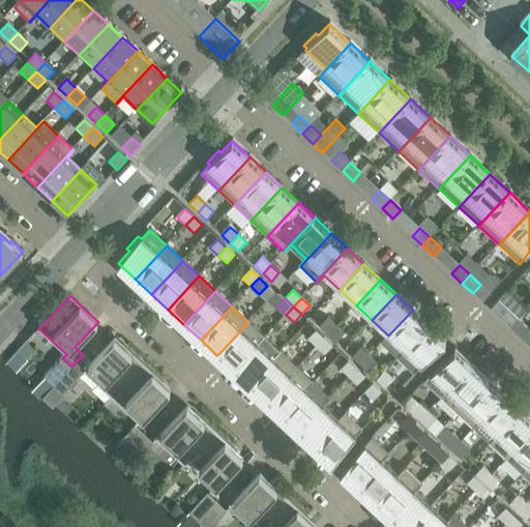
[(388,335),(382,343),(398,358),(428,326),(430,324),(413,310),(412,311),(388,335)]
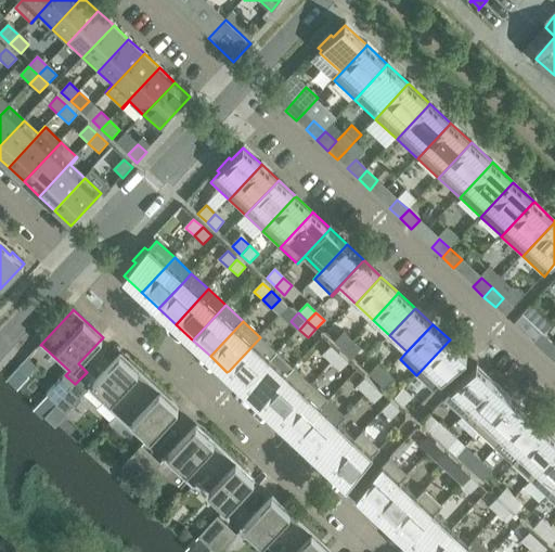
[(525,335),(536,345),(543,336),(532,325),(525,335)]
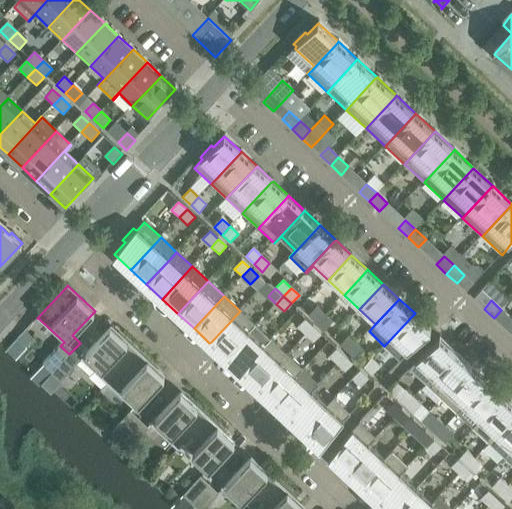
[(309,315),(317,323),(325,315),(316,307),(309,315)]
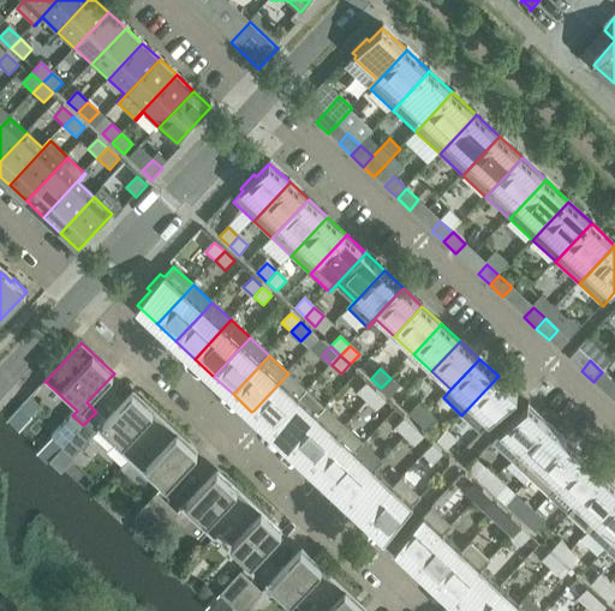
[(593,382),(605,394),(614,384),(602,372),(593,382)]
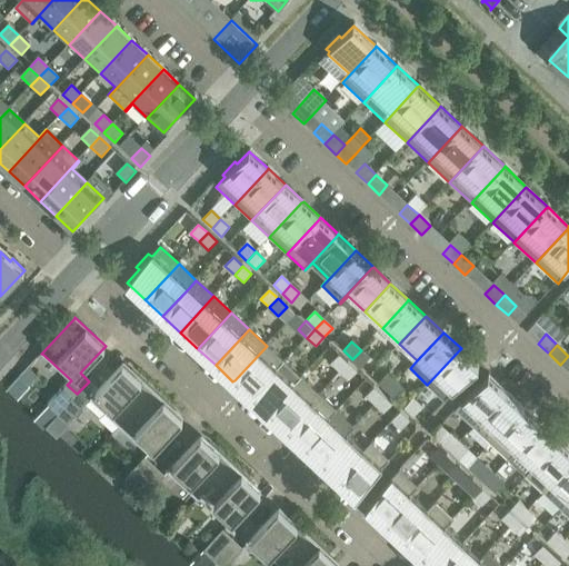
[(235,380),(232,381),(250,398),(251,397),(283,363),(267,346),(235,380)]
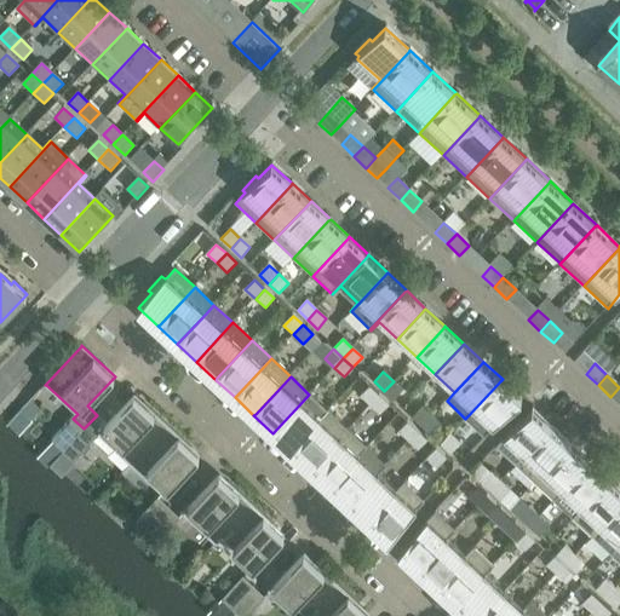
[(500,381),(465,419),(486,437),(493,429),(522,398),(521,397),(503,379),(500,381)]
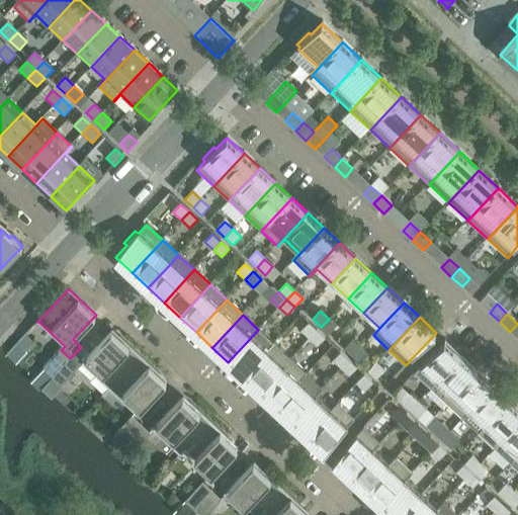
[(329,319),(321,327),(329,335),(337,326),(329,319)]
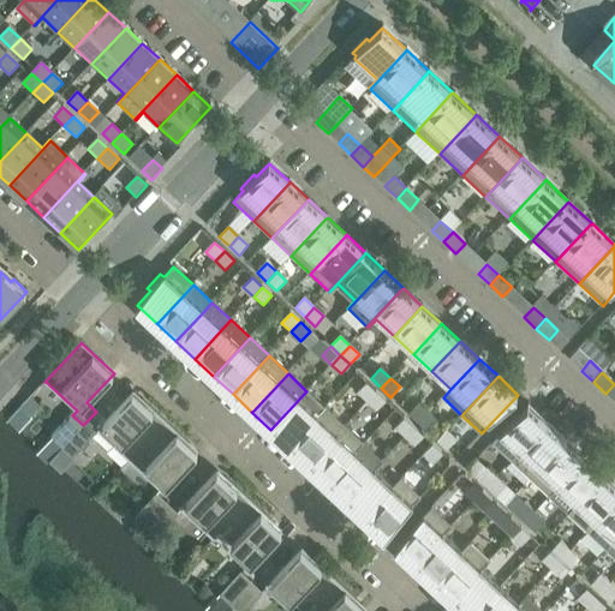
[(357,394),(366,402),(376,393),(366,384),(357,394)]
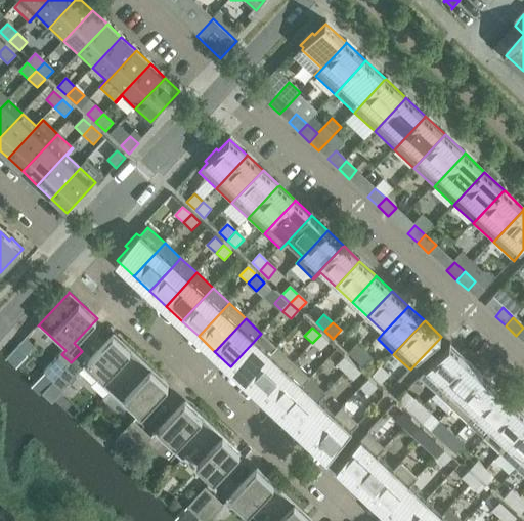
[(231,365),(230,366),(247,382),(248,380),(277,348),(276,348),(262,334),(261,334),(231,365)]
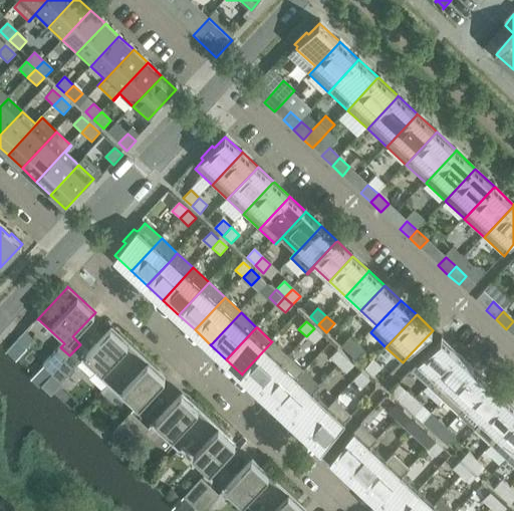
[(314,328),(306,336),(314,344),(322,336),(314,328)]
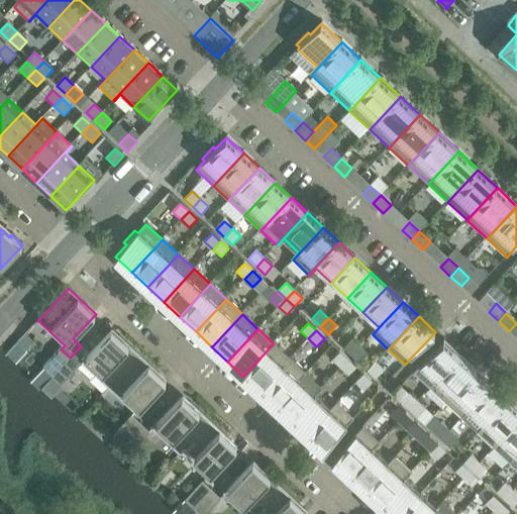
[(82,363),(109,388),(138,355),(119,337),(118,339),(110,332),(82,363)]
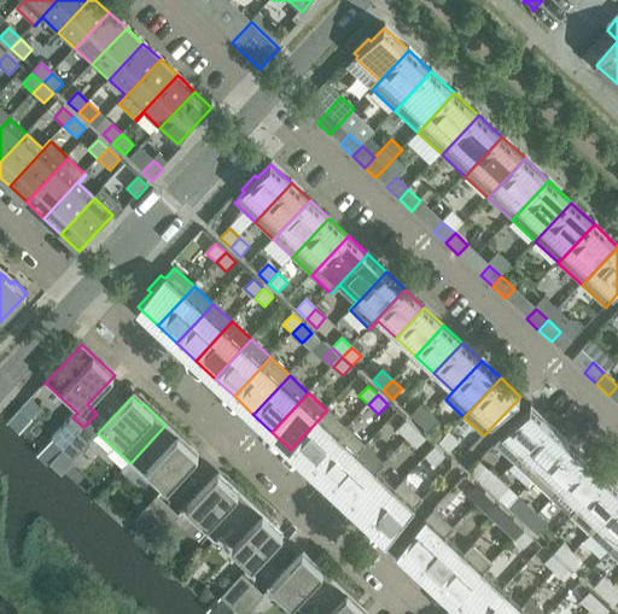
[(410,416),(420,426),(430,415),(420,407),(410,416)]
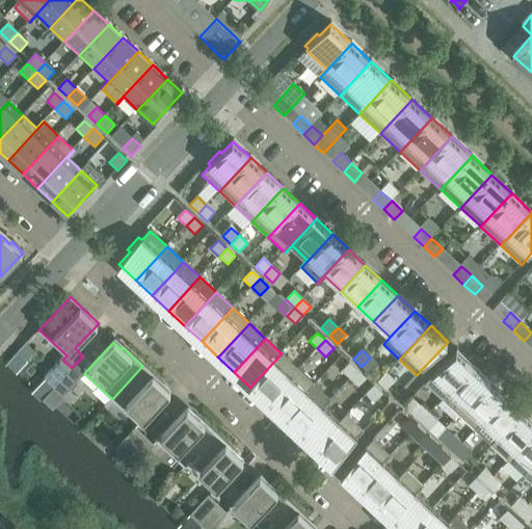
[(457,350),(425,384),(443,400),(473,368),(474,366),(458,351),(457,350)]
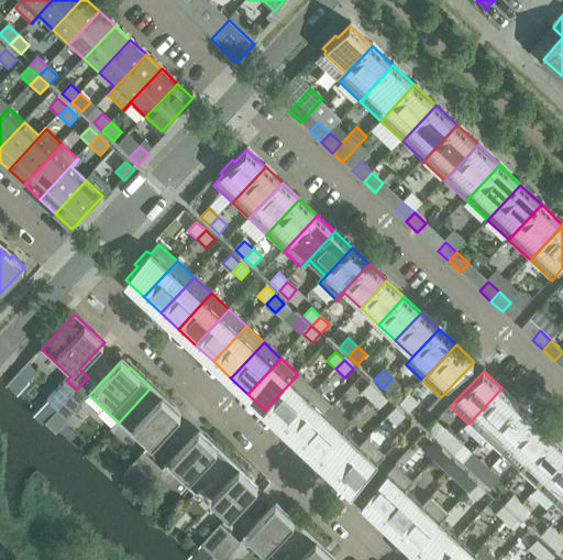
[(9,385),(8,386),(12,392),(18,396),(19,395),(30,384),(29,383),(19,374),(10,384),(9,385)]
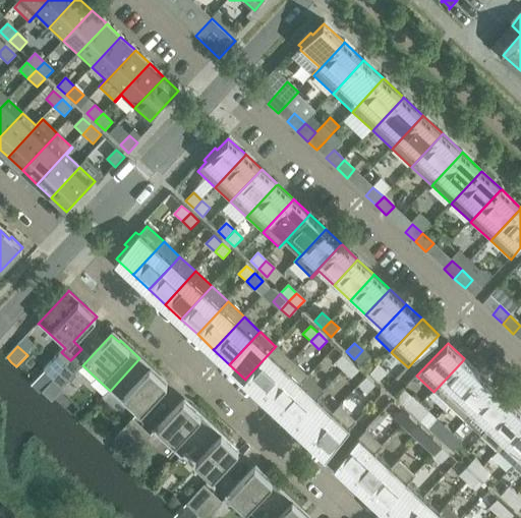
[(246,378),(245,380),(262,394),(263,393),(292,361),(276,346),(246,378)]
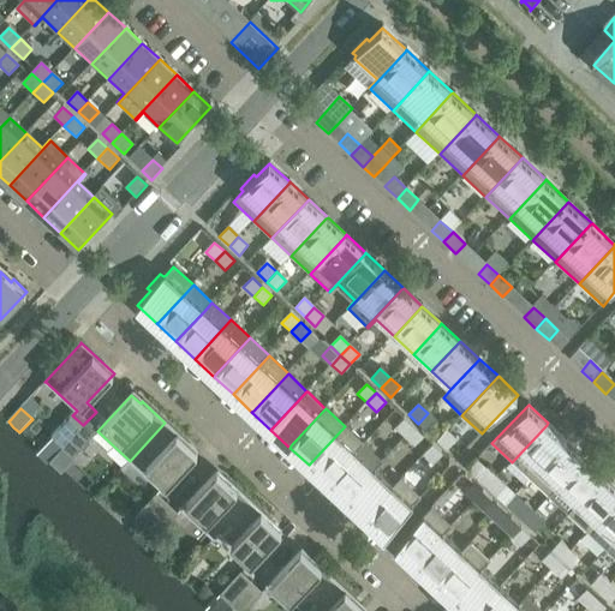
[(428,413),(418,424),(429,432),(437,423),(428,413)]
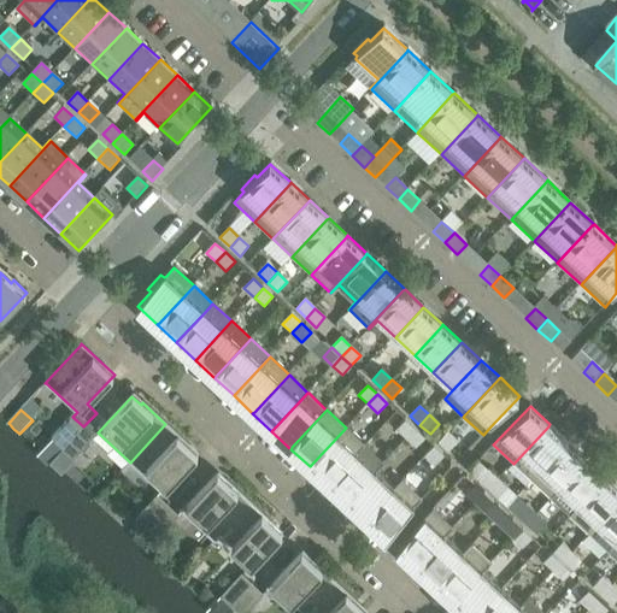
[(72,417),(52,438),(63,449),(83,426),(72,417)]
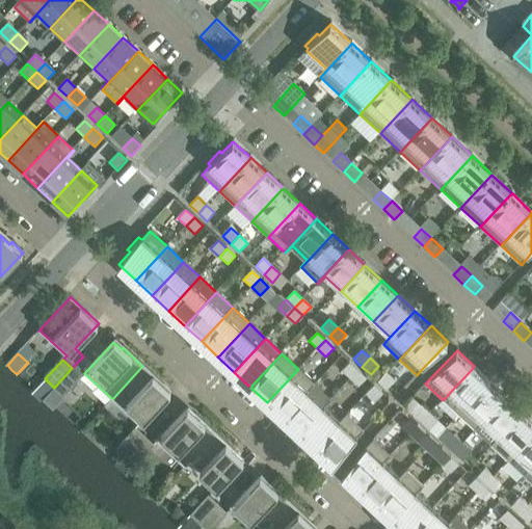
[(342,371),(350,379),(357,371),(349,363),(342,371)]
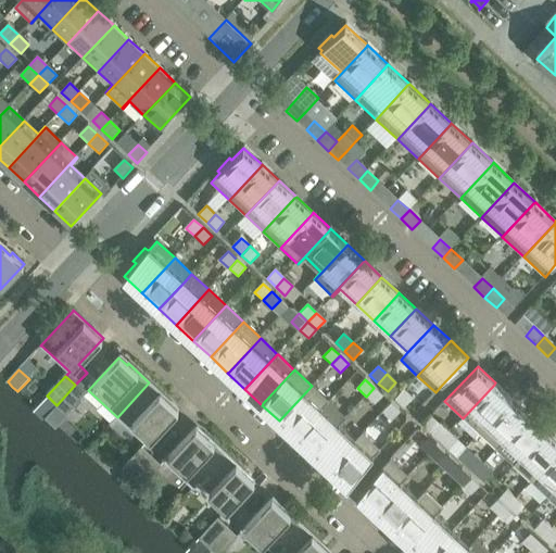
[(149,382),(117,417),(147,444),(177,412),(168,404),(169,402),(149,382)]
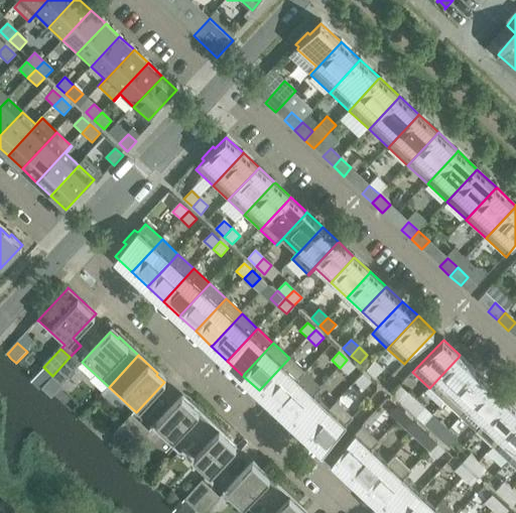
[(459,357),(429,388),(445,402),(475,371),(476,370),(460,355),(459,357)]
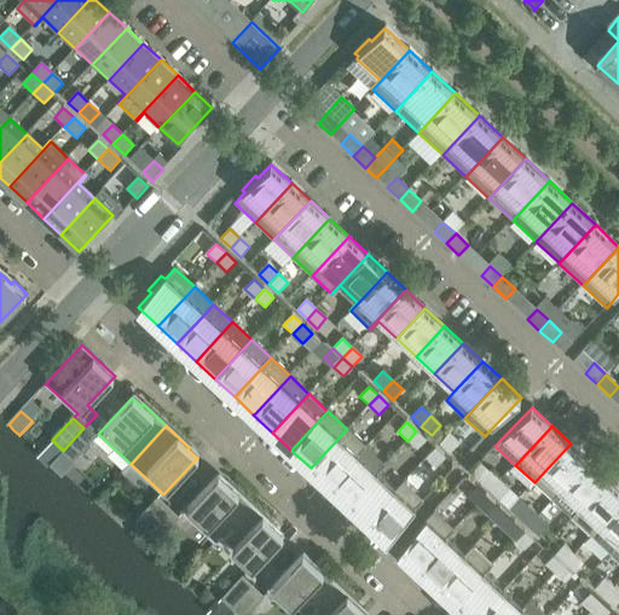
[(84,428),(63,451),(74,460),(96,439),(84,428)]
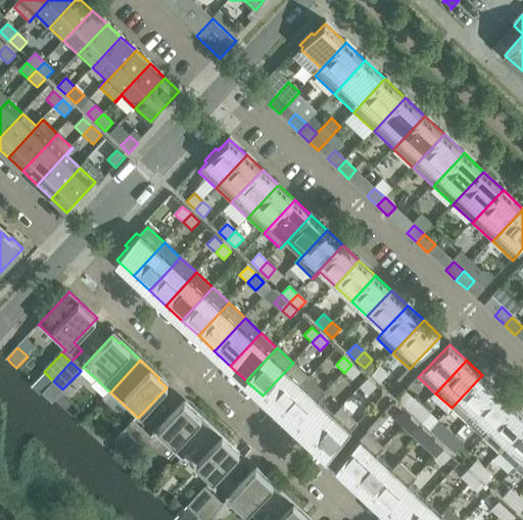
[(264,394),(263,395),(278,411),(280,410),(310,378),(293,363),(264,394)]
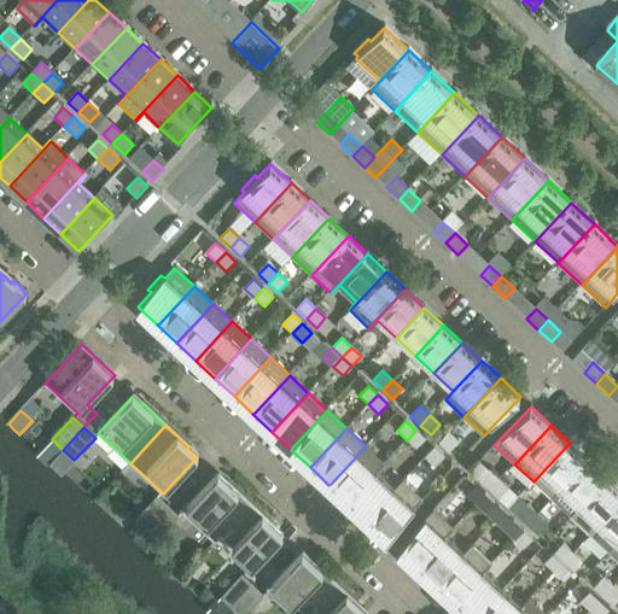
[(415,431),(407,440),(417,450),(426,439),(415,431)]
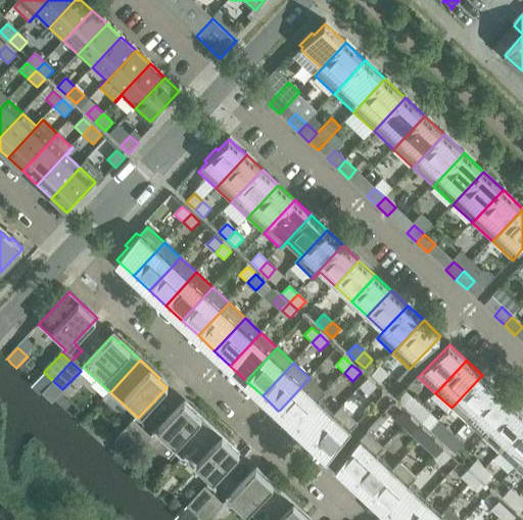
[(372,375),(380,383),(388,375),(380,367),(372,375)]
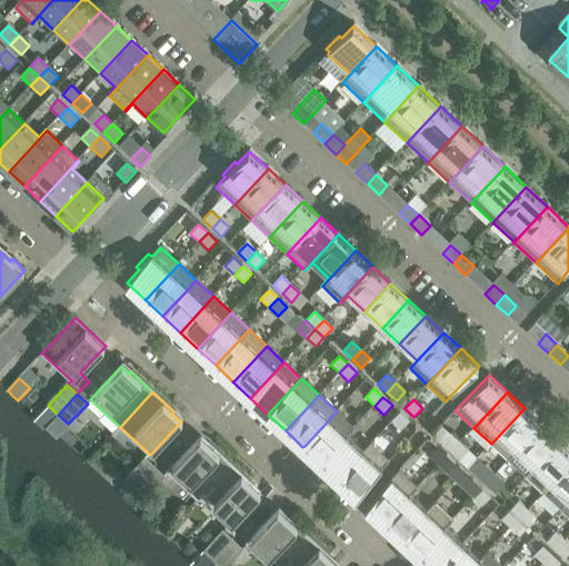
[(523,409),(491,444),(508,460),(540,426),(542,425),(525,408),(523,409)]
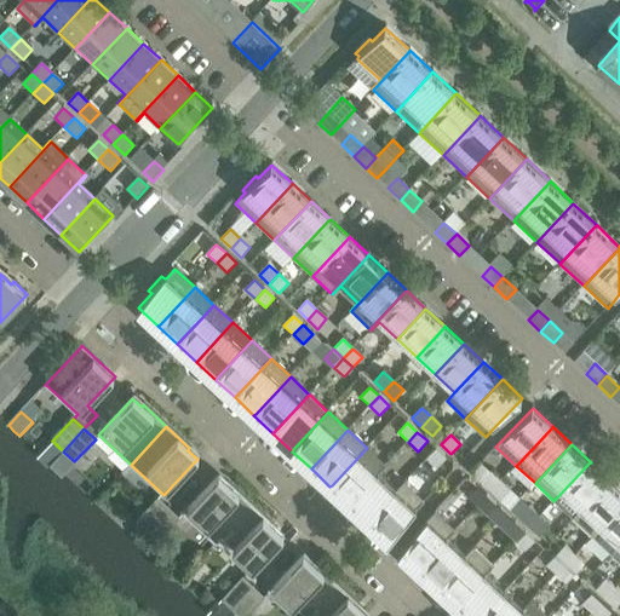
[(332,485),(329,487),(349,505),(350,504),(378,475),(360,456),(367,448),(332,485)]
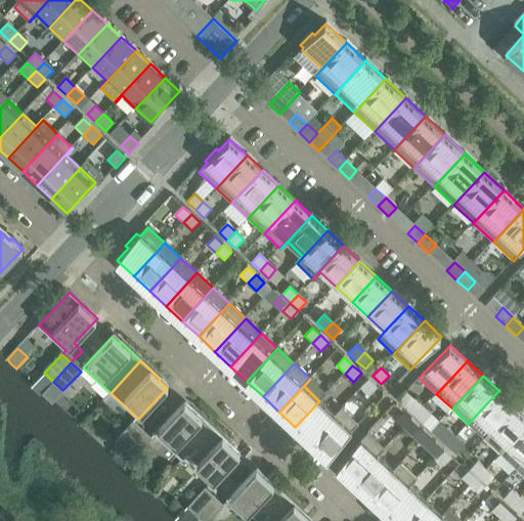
[(361,389),(369,396),(377,388),(368,380),(361,389)]
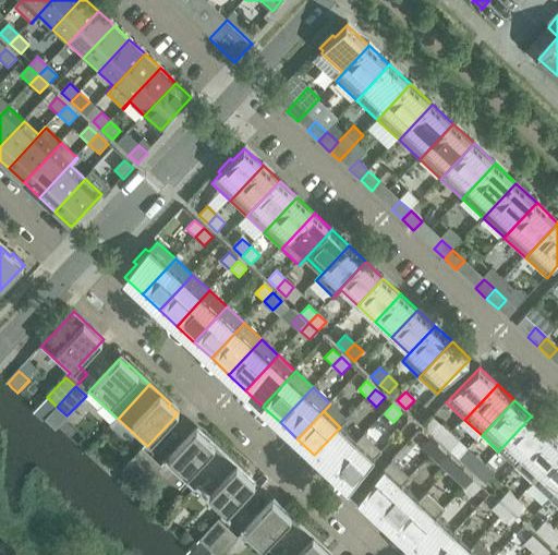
[(530,418),(498,451),(516,468),(547,434),(548,433),(532,417),(530,418)]
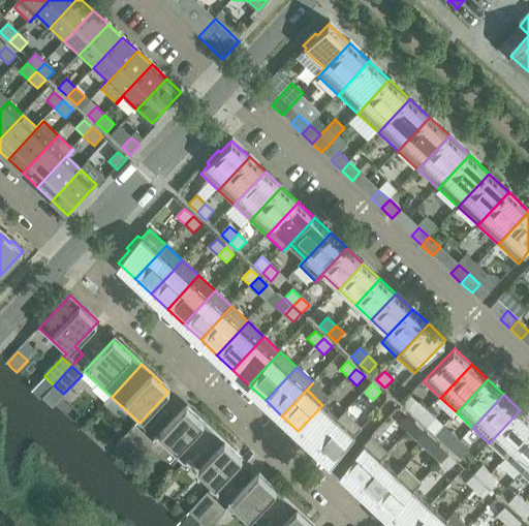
[(411,412),(419,420),(427,411),(418,404),(411,412)]
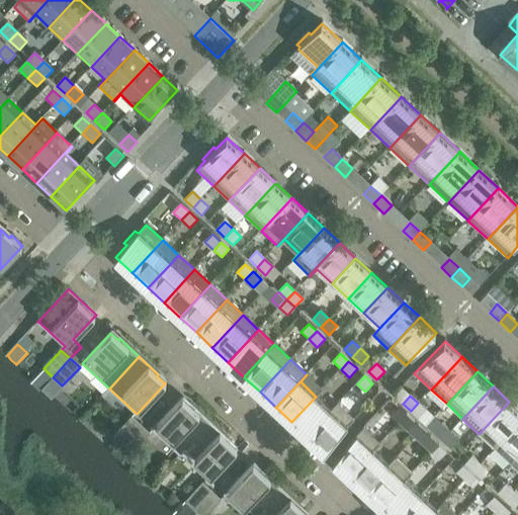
[(292,421),(291,422),(308,437),(309,435),(338,404),(331,411),(316,397),(292,421)]
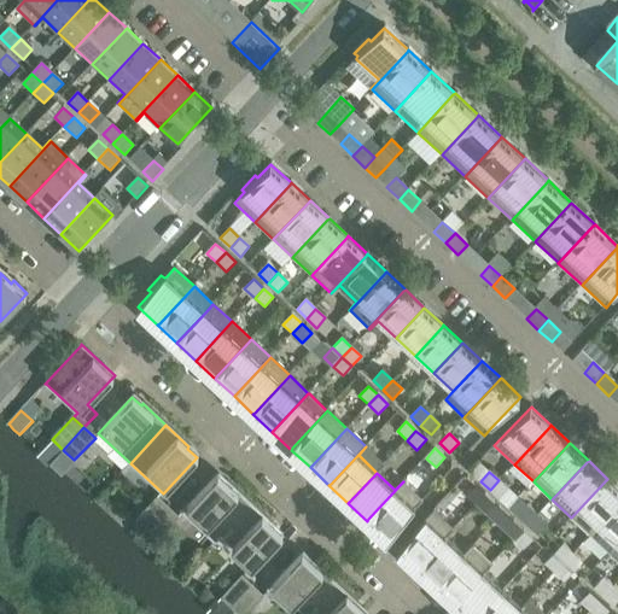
[(216,543),(221,537),(221,536),(250,504),(228,483),(226,485),(216,475),(182,512),(216,543)]
